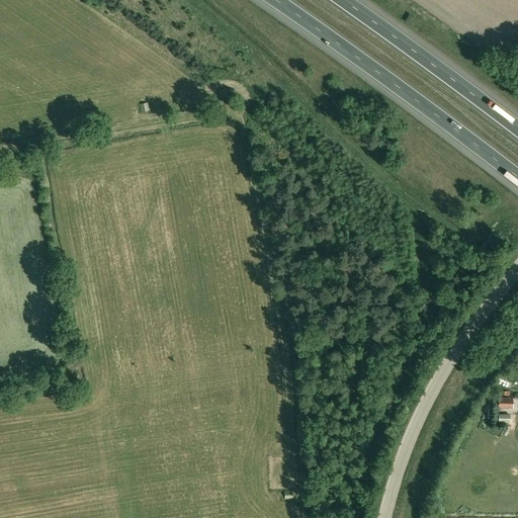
[(226,90),(218,91),(220,100),(228,98),(226,90)]
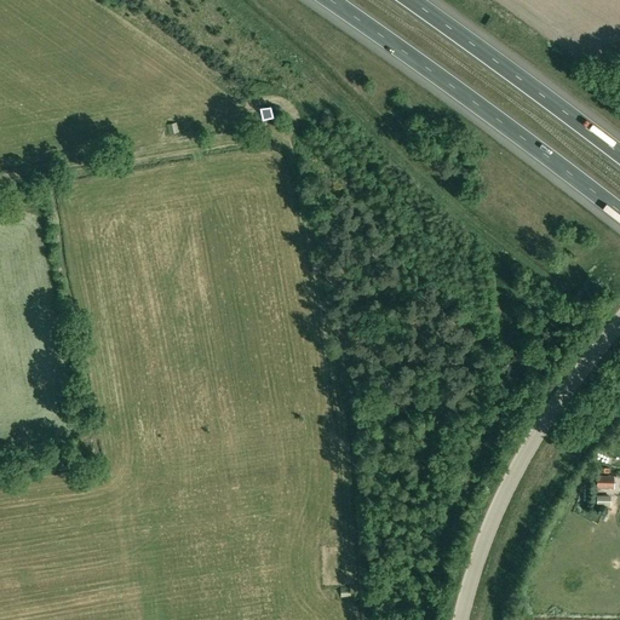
[(167,126),(170,136),(179,133),(177,124),(167,126)]
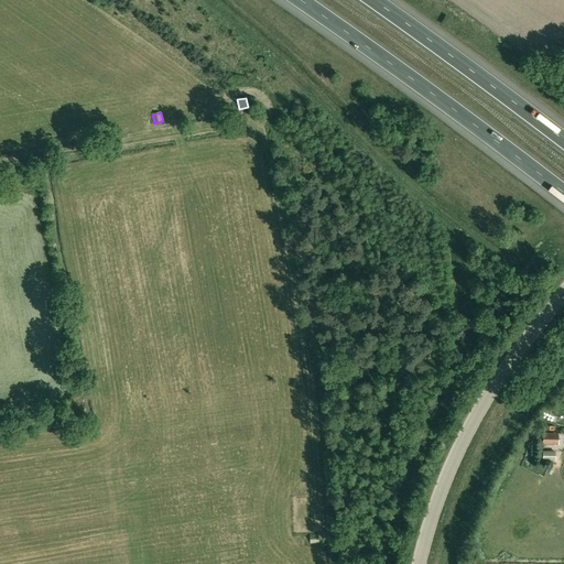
[(543,433),(543,445),(559,445),(560,433),(543,433)]
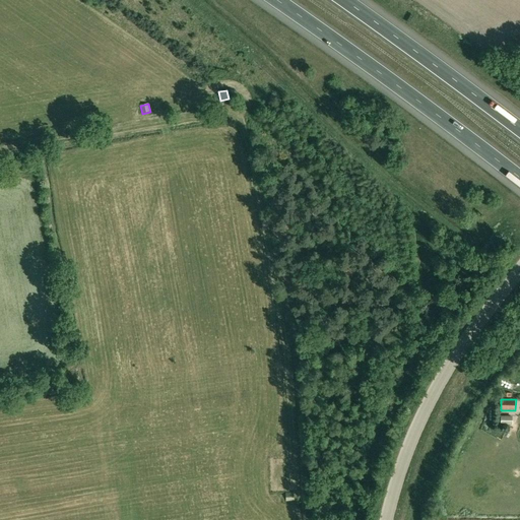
[(501,416),(501,425),(512,425),(512,415),(501,415),(501,416)]
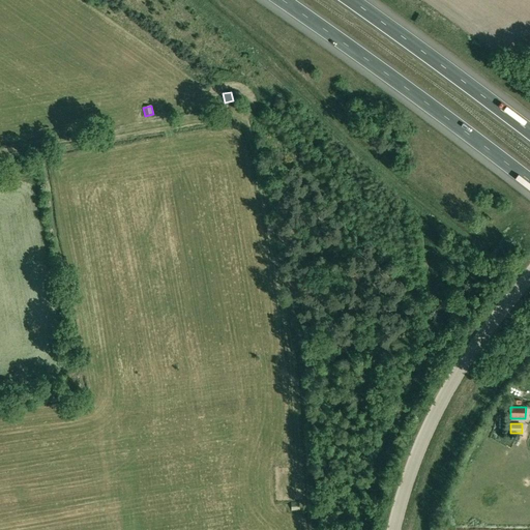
[(299,502),(291,502),(291,511),(299,510),(299,502)]
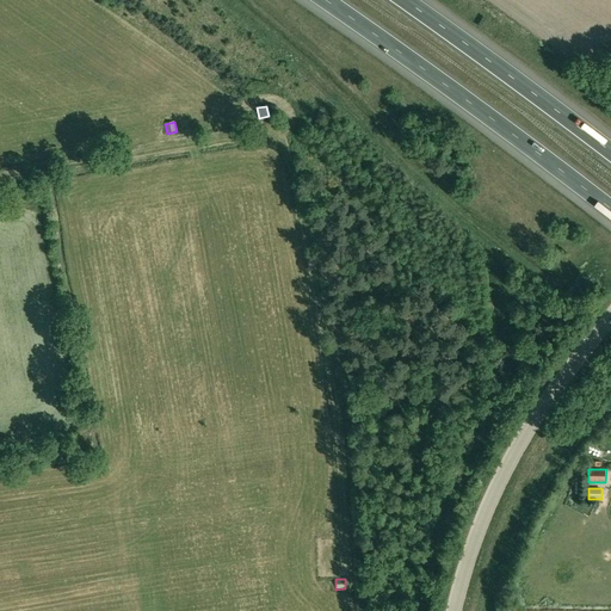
All buildings are outlined.
